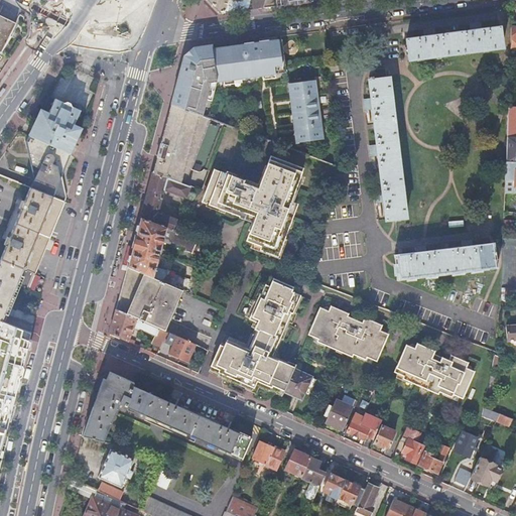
[(203,0),(217,14),(261,9),(262,0),(203,0)]
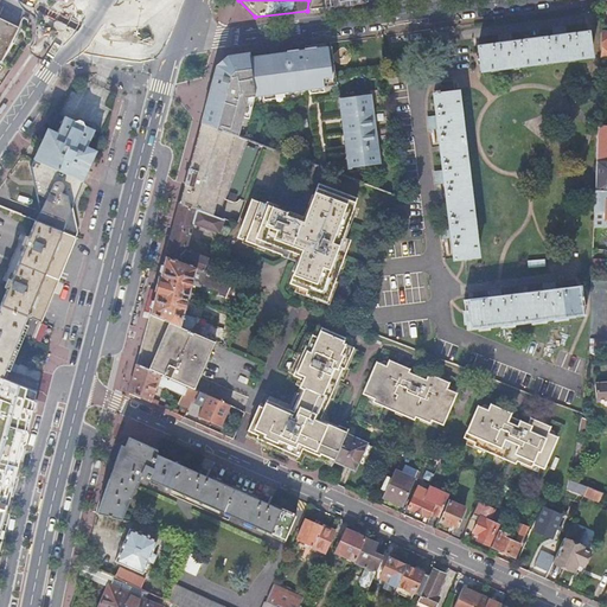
[(19,27),(0,18),(0,61),(2,63),(14,44),(12,43),(19,27)]
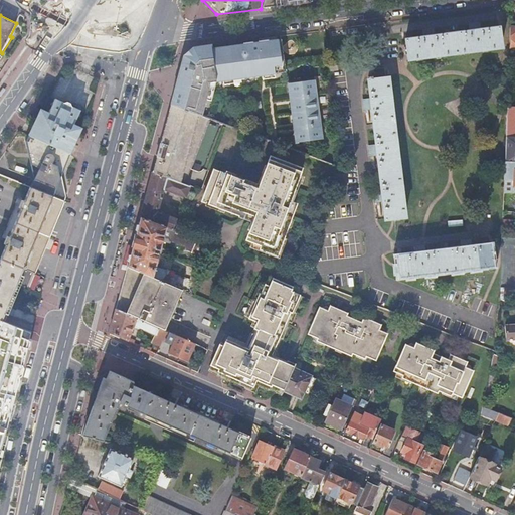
[(422,31),(423,38),(405,40),(408,60),(502,48),(499,27),(481,30),(480,23),(469,25),(470,31),(435,36),(434,29),(422,31)]
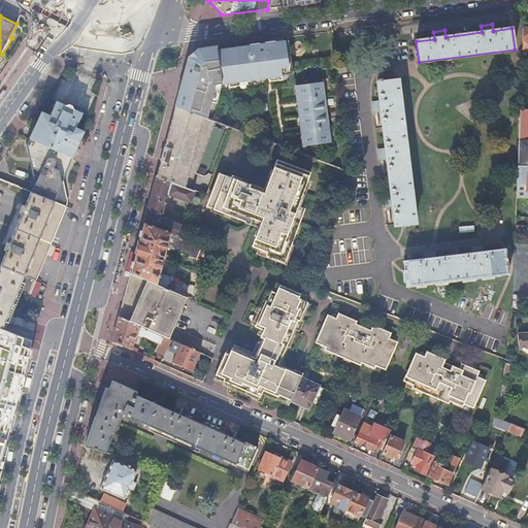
[(292,63),(289,40),(288,41),(286,41),(267,43),(260,44),(260,43),(252,45),(218,51),(218,46),(199,50),(188,59),(188,61),(175,107),(207,119),(211,101),(215,91),(213,85),(222,84),(229,83),(253,79),(267,77),(282,75),(293,74),(292,63)]
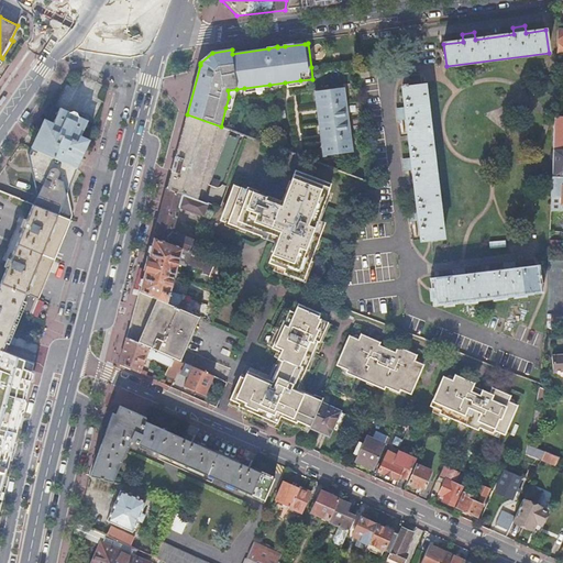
[(359,66),(360,77),(368,76),(367,65),(359,66)]
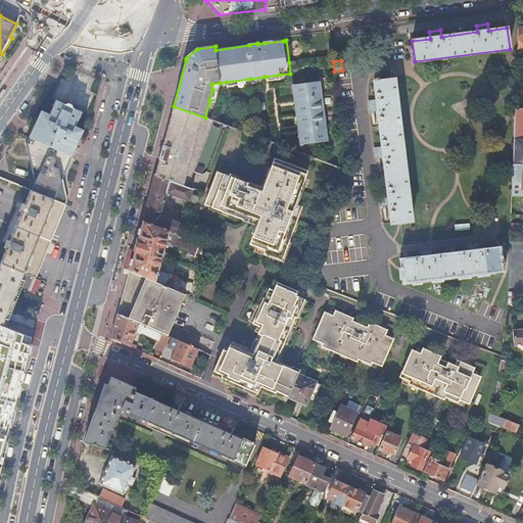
[(374,81),(391,223),(412,221),(394,79),(392,79),(391,69),(376,70),(377,78),(374,78),(375,81),(374,81)]
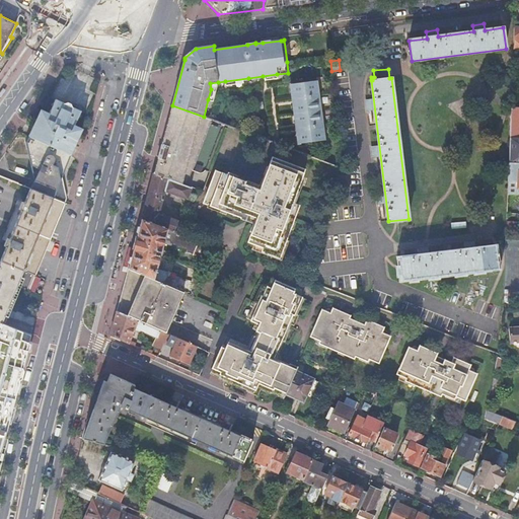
[(299,144),(326,140),(324,126),(322,110),(320,95),(318,81),(291,84),(293,93),(296,93),(297,99),(298,104),(294,105),(295,115),(297,123),(300,123),(301,129),(302,135),(298,135),(299,144)]
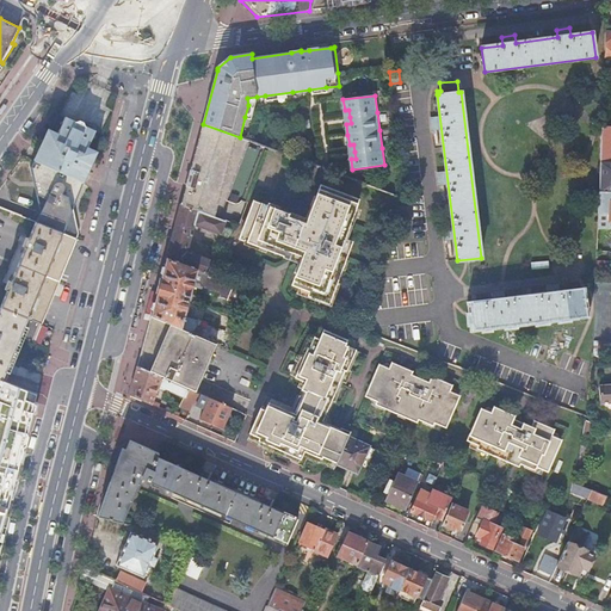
[(251,119),(257,97),(247,98),(248,105),(245,117),(251,119)]
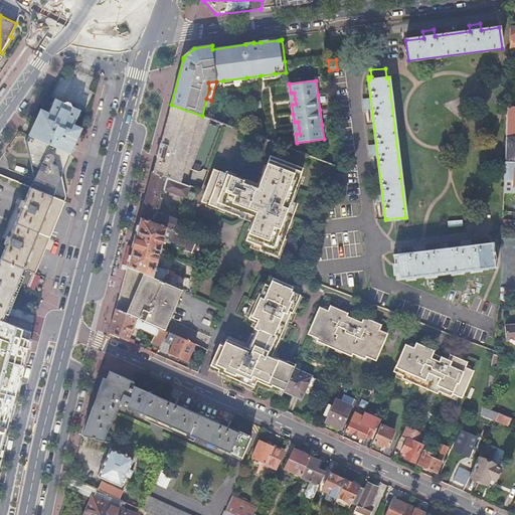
[(29,136),(70,154),(79,135),(82,128),(74,125),(80,111),(55,100),(48,114),(41,110),(38,117),(29,136)]
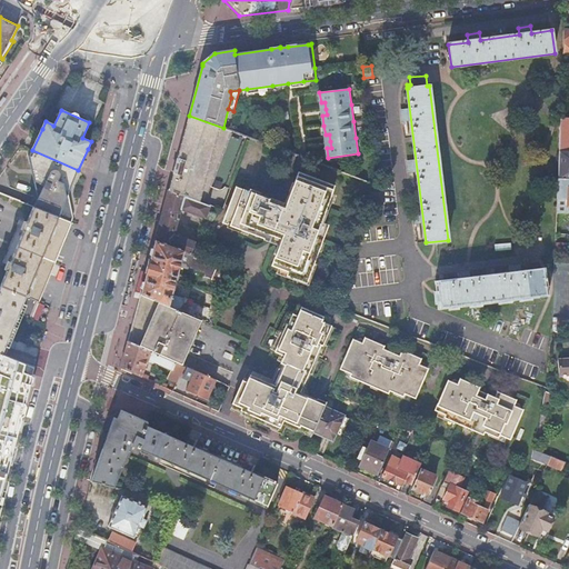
[(189,116),(169,191),(206,205),(232,131),(223,128),(189,116)]
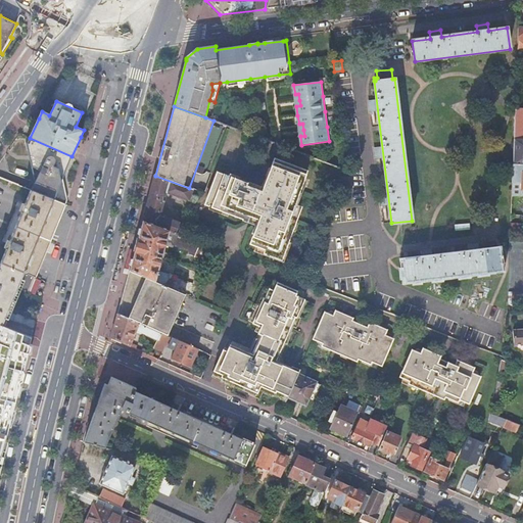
[(522,131),(514,131),(514,139),(522,139),(522,131)]
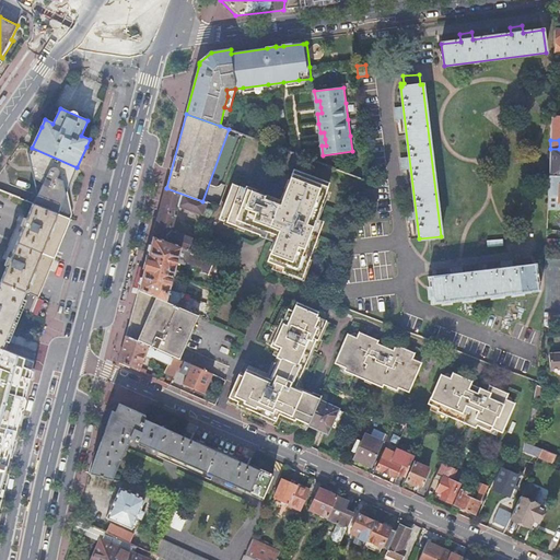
[(35,203),(72,219),(74,213),(65,172),(77,170),(77,167),(32,148),(28,155),(31,162),(36,179),(37,178),(37,179),(37,181),(38,181),(44,183),(35,203)]
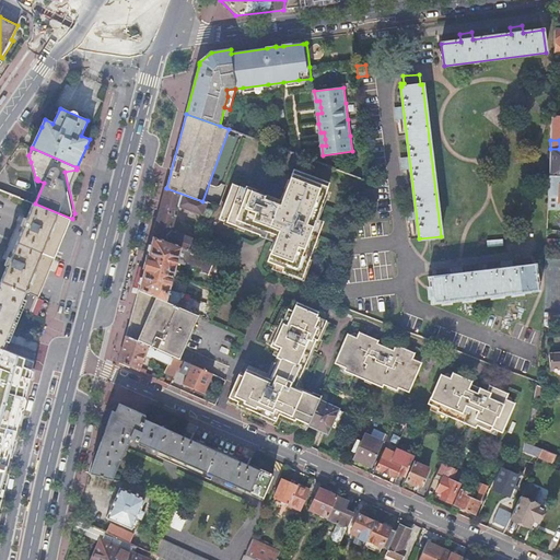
[(559,149),(550,149),(549,175),(559,175),(559,149)]
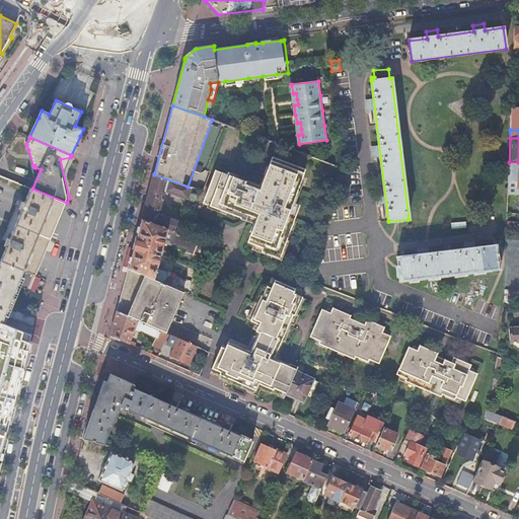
[(215,173),(208,195),(290,226),(292,220),(298,205),(295,204),(291,203),(299,182),(302,173),(272,161),(268,171),(264,182),(261,191),(235,181),(225,177),(215,173)]
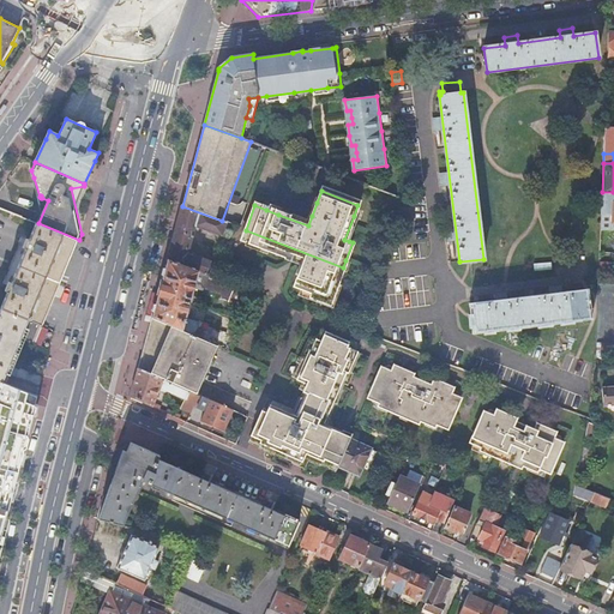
[(613,192),(602,192),(601,215),(613,215),(613,192)]
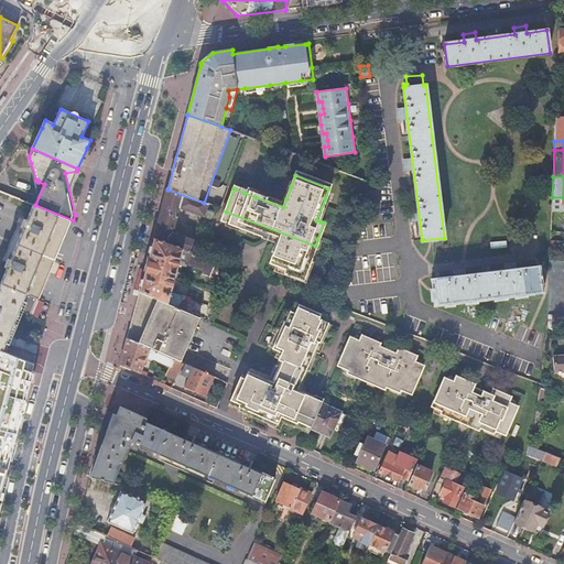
[(204,217),(208,205),(204,203),(167,190),(154,239),(183,250),(190,253),(194,241),(173,232),(180,209),(204,217)]
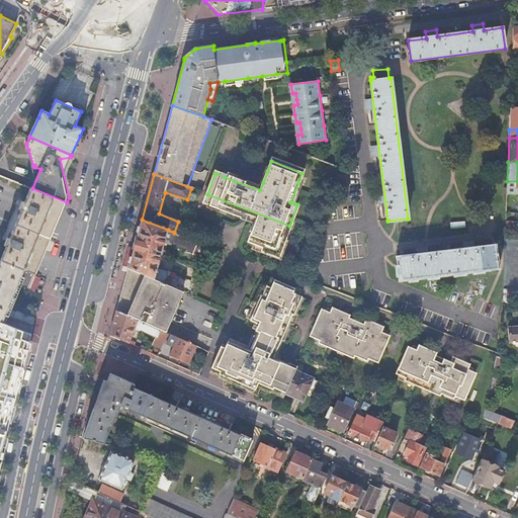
[(290,202),(294,203),(301,183),(298,182),(290,202)]
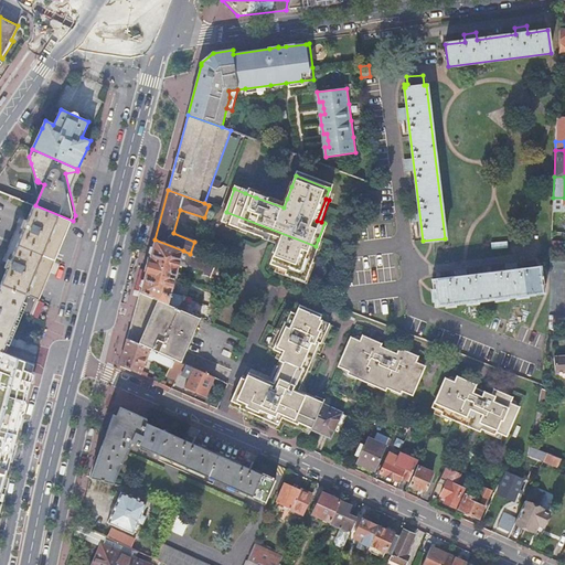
[(62,246),(73,221),(35,205),(29,220),(27,219),(22,228),(24,228),(23,232),(62,246)]
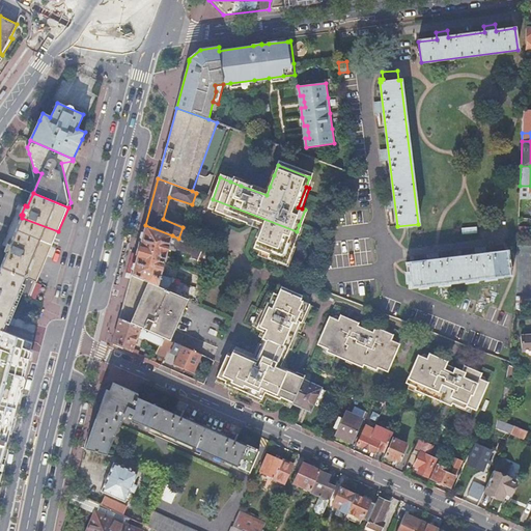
[(520,198),(519,218),(530,219),(530,218),(530,217),(530,207),(529,207),(530,199),(520,198)]
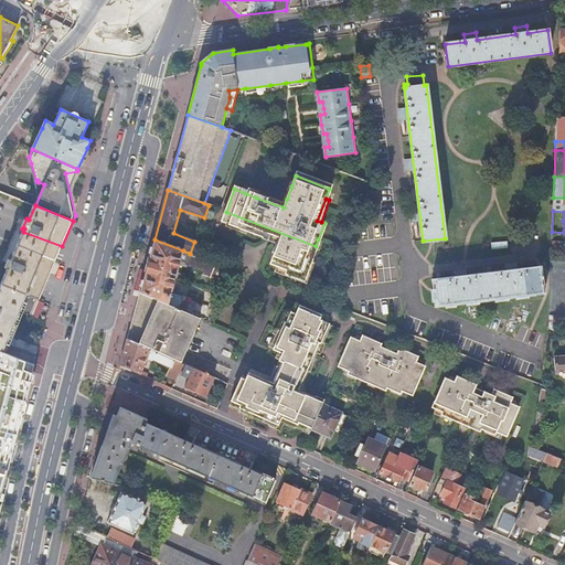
[(316,246),(226,212),(222,222),(227,223),(248,232),(263,237),(264,234),(283,242),(280,247),(278,246),(275,255),(270,264),(276,266),(283,268),(281,273),(302,280),(310,262),(315,249),(316,246)]
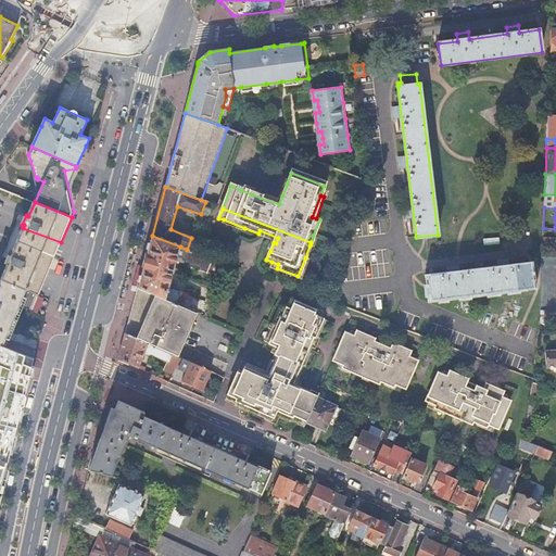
[(244,228),(224,219),(222,223),(243,231),(244,228)]
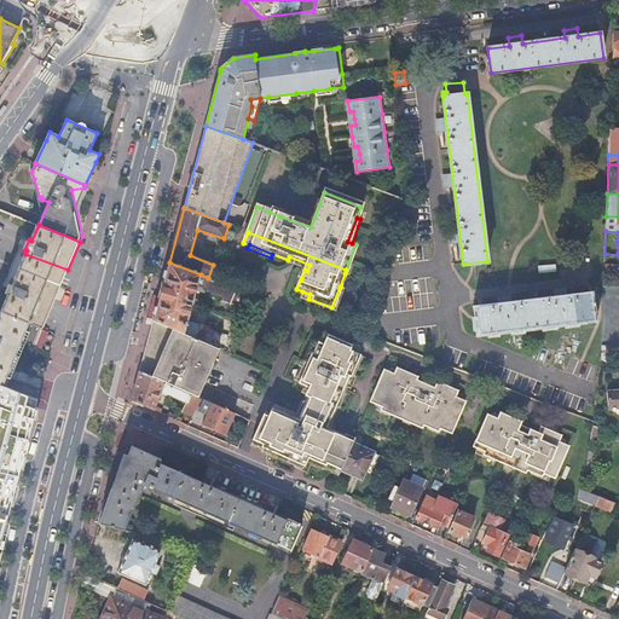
[(56,298),(68,270),(25,254),(19,268),(0,260),(0,310),(42,328),(56,298)]
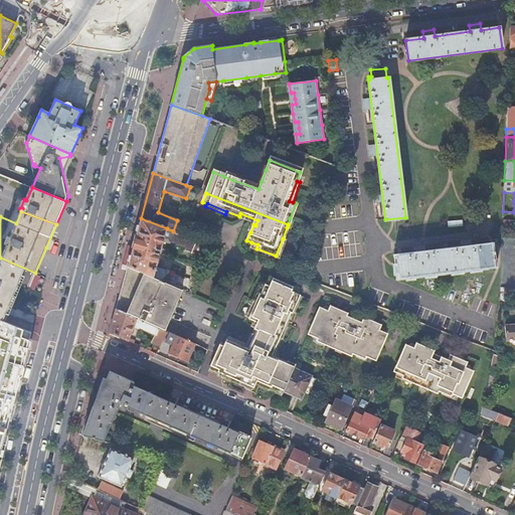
[(240,213),(239,216),(238,218),(250,223),(247,231),(250,232),(253,224),(255,225),(258,220),(240,213)]
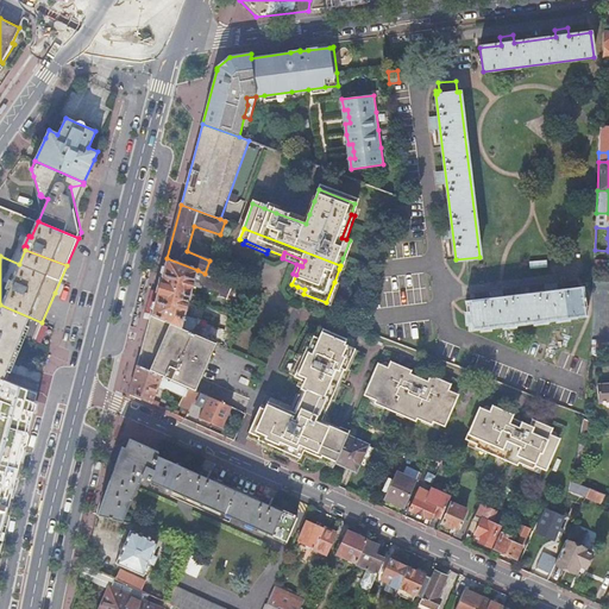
[(167,258),(151,316),(195,336),(198,333),(193,331),(195,325),(193,320),(184,318),(194,282),(200,284),(201,287),(220,294),(219,297),(244,307),(251,292),(233,284),(231,289),(200,276),(200,277),(196,276),(198,270),(167,258)]
